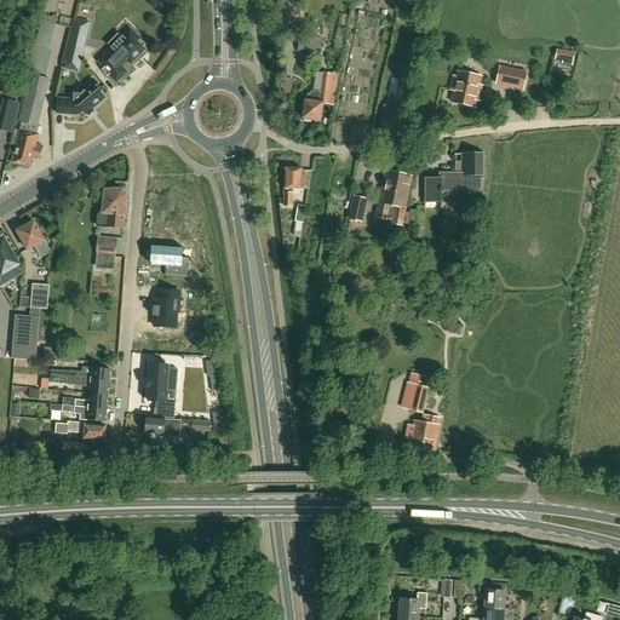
[(28,69),(30,70),(44,16),(42,15),(34,46),(28,44),(23,58),(30,61),(28,69)]
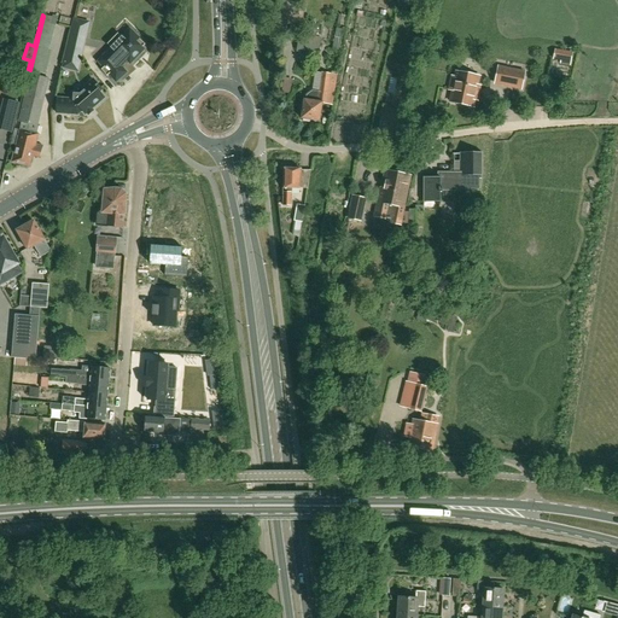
[(44,16),(30,70),(46,74),(52,51),(48,50),(56,25),(53,25),(54,18),(44,16)]
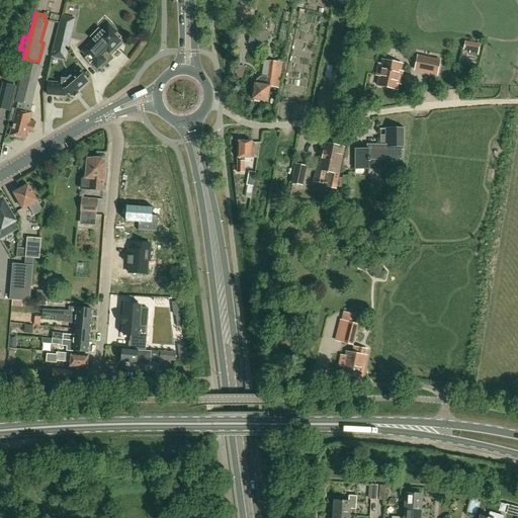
[(52,59),(66,63),(76,19),(62,16),(52,59)]
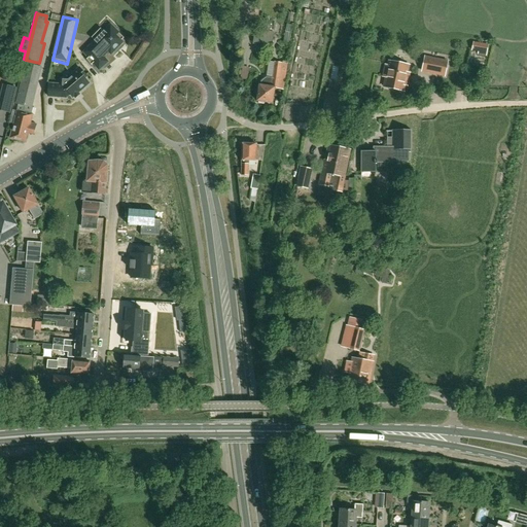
[(95,41),(84,53),(89,58),(86,60),(92,65),(94,63),(99,70),(108,62),(102,56),(107,50),(111,55),(123,42),(115,36),(118,33),(111,25),(102,34),(98,31),(92,38),(95,41)]
